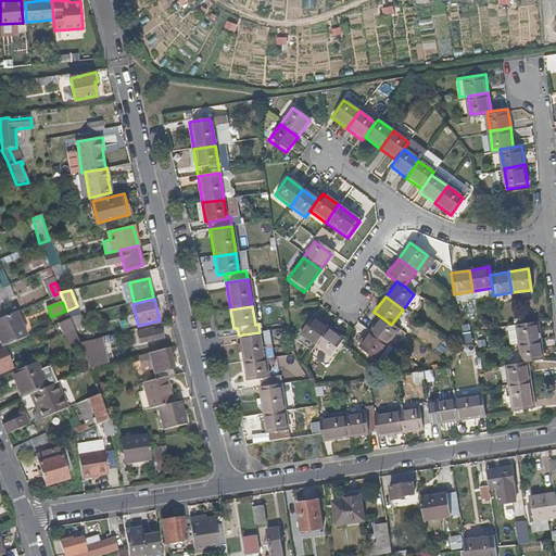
[(26,339),(15,313),(0,319),(0,342),(2,349),(26,339)]
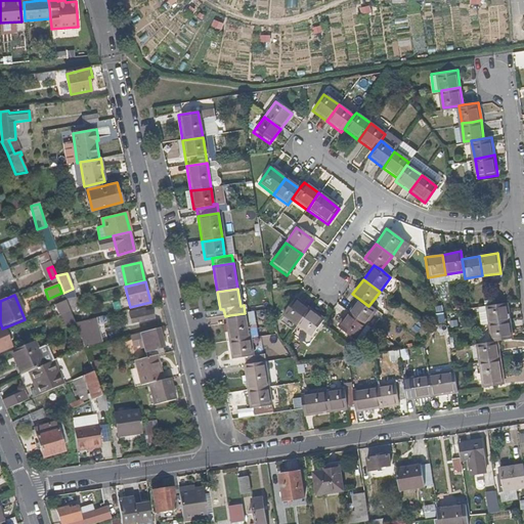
[(363,325),(375,311),(368,306),(359,299),(348,314),(363,325)]
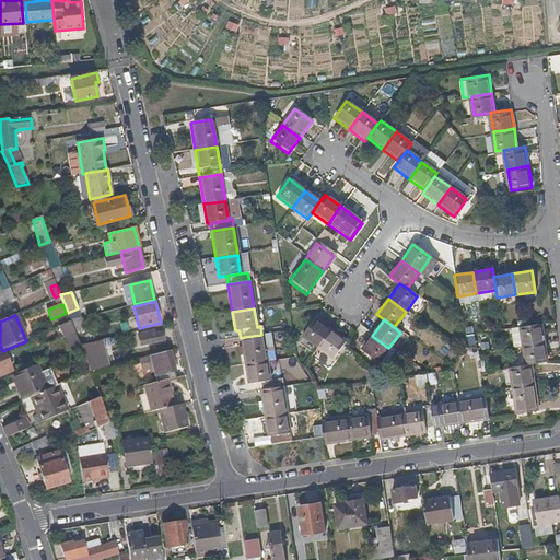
[(317,349),(330,330),(316,321),(303,337),(317,349)]
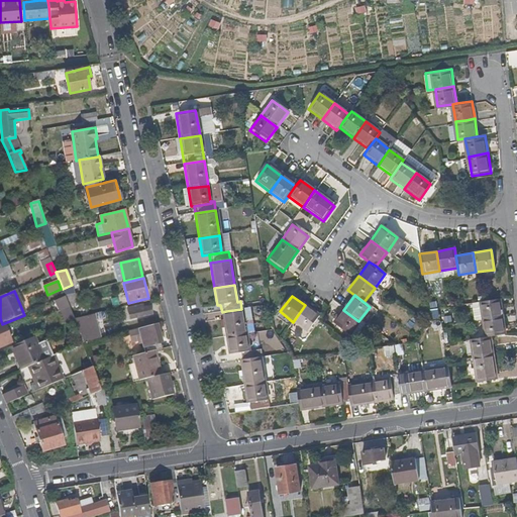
[(65,297),(55,301),(64,323),(74,320),(65,297)]
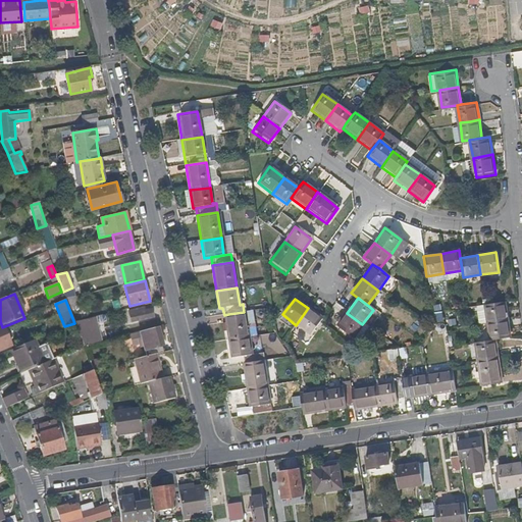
[(506,320),(503,302),(483,305),(486,322),(506,320)]
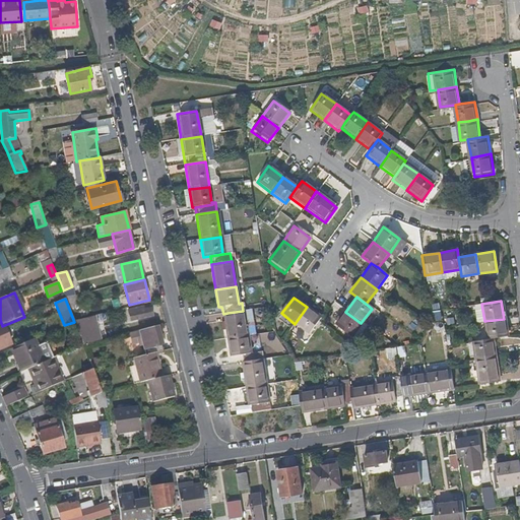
[(310,334),(318,323),(321,318),(307,307),(295,324),(289,331),(306,343),(312,335),(310,334)]
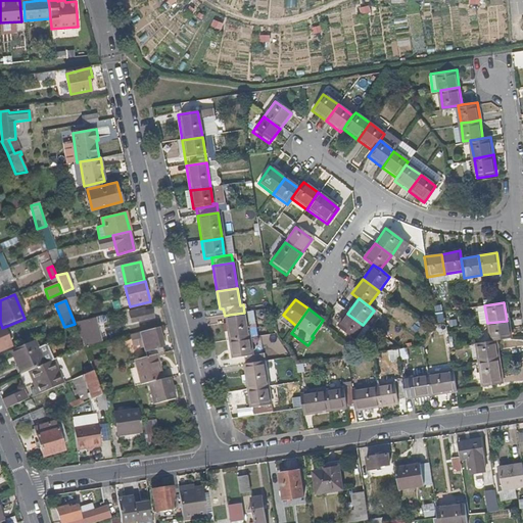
[(130,316),(132,324),(154,318),(152,310),(130,316)]
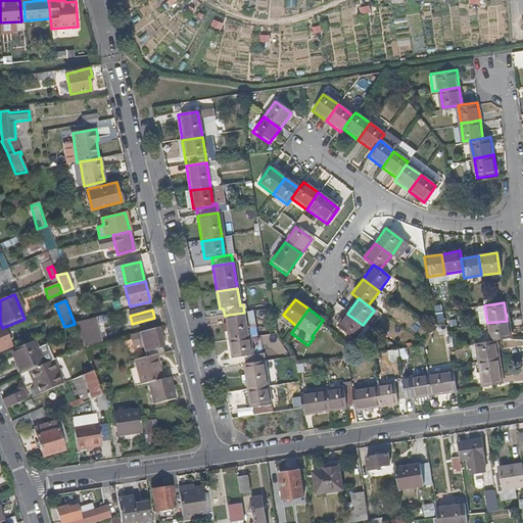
[(248,338),(244,313),(229,315),(225,316),(229,341),(248,338)]
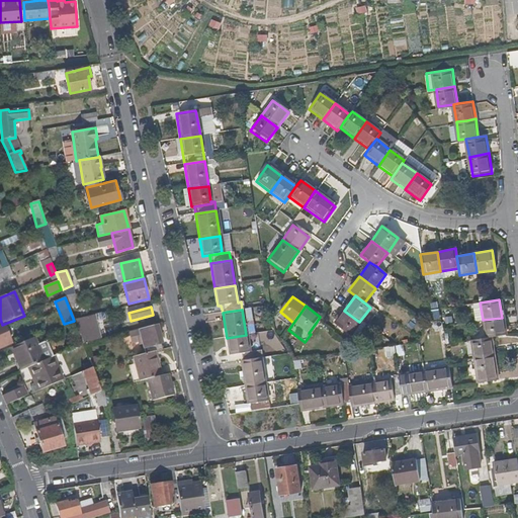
[(349,336),(359,322),(344,311),(334,325),(349,336)]
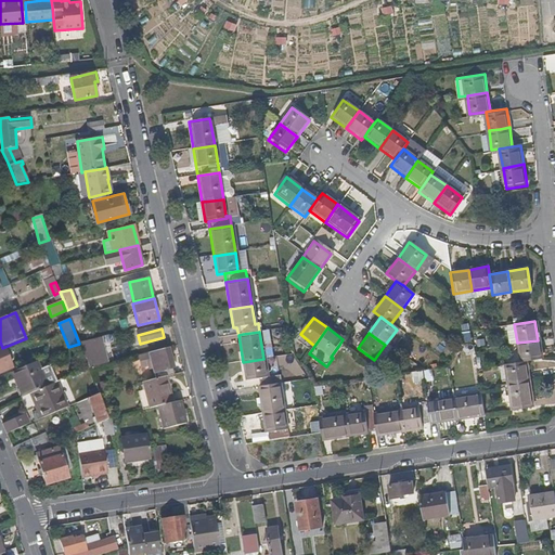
[(81,343),(88,369),(108,363),(106,352),(113,351),(108,336),(81,343)]
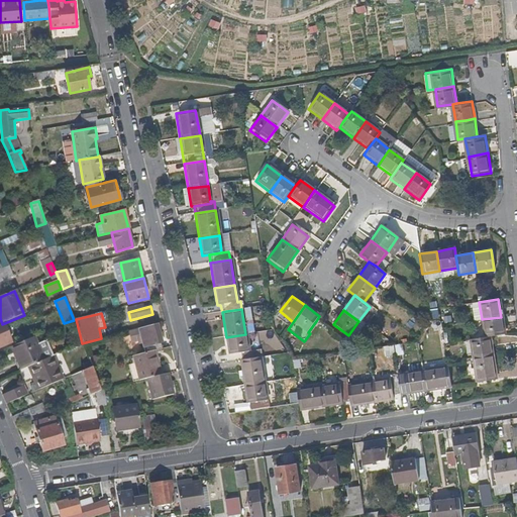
[(504,334),(501,317),(482,319),(484,338),(489,337),(504,334)]
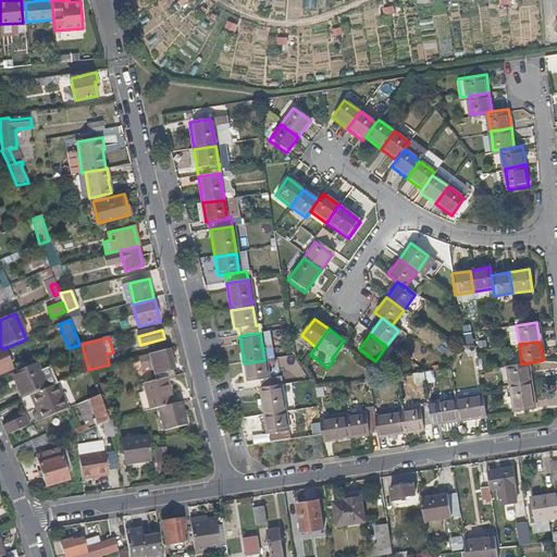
[(12,371),(2,349),(0,350),(0,374),(1,376),(12,371)]
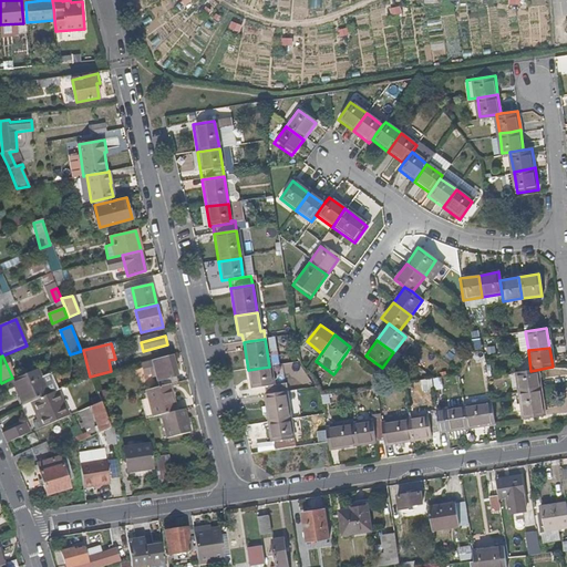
[(177,383),(171,357),(143,364),(145,377),(151,375),(152,379),(157,378),(160,388),(169,385),(177,383)]
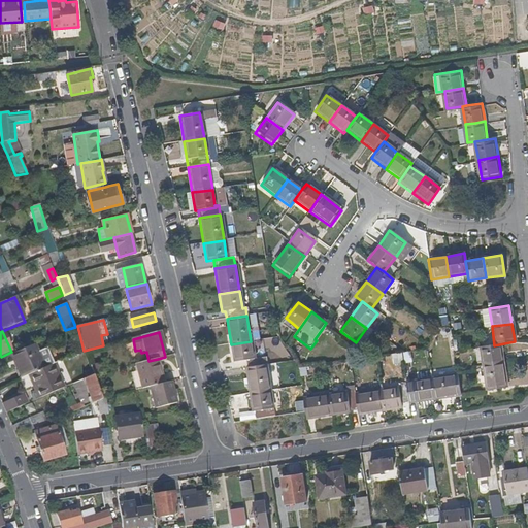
[(253,358),(251,341),(231,344),(233,362),(243,360),(253,359),(253,358)]
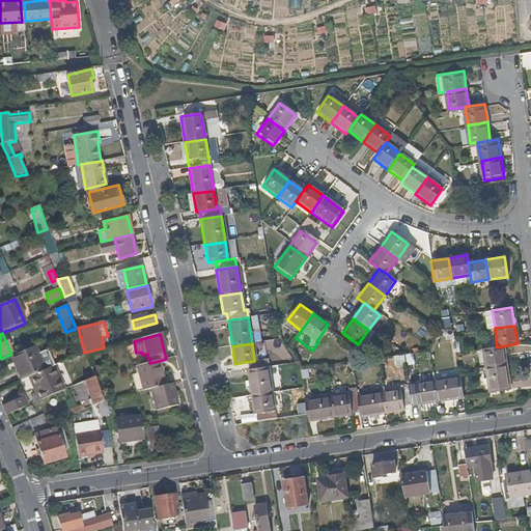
[(505,365),(502,346),(497,347),(482,350),(485,368),(505,365)]
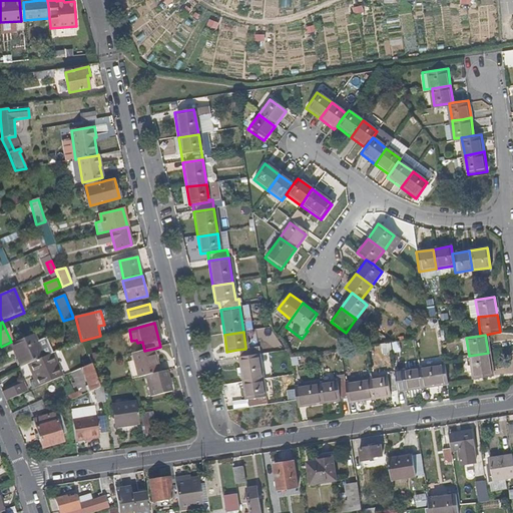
[(56,353),(49,338),(37,343),(33,336),(12,346),(22,368),(28,365),(52,354),(56,353)]
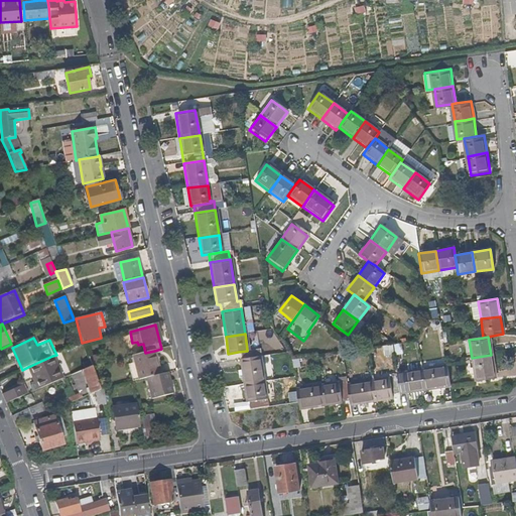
[(259,357),(257,348),(247,350),(247,351),(238,352),(239,361),(258,358),(259,357)]
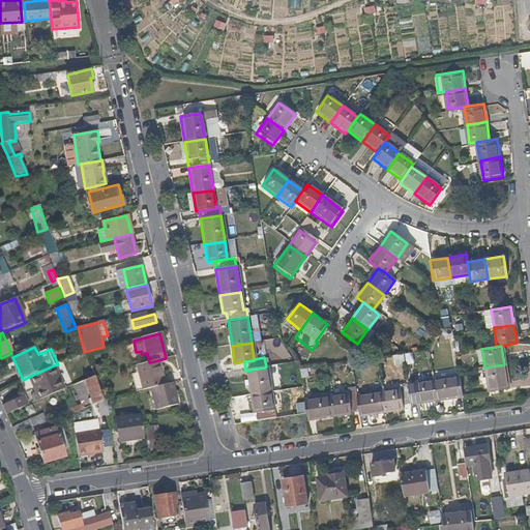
[(166,385),(158,360),(149,362),(137,365),(143,391),(150,389),(166,385)]
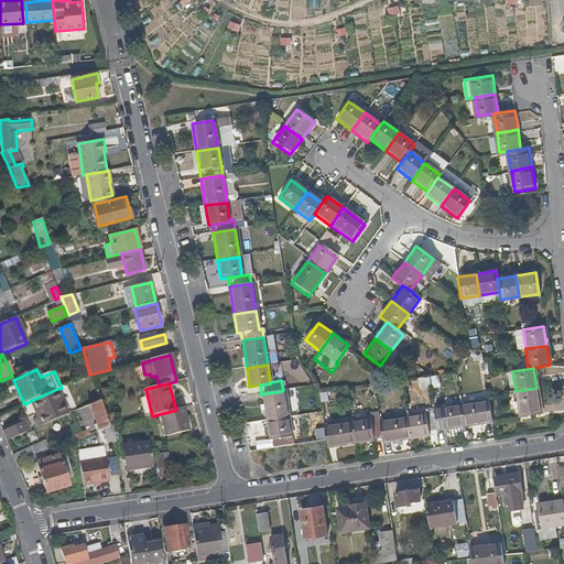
[(541,414),(537,388),(516,391),(519,418),(541,414)]
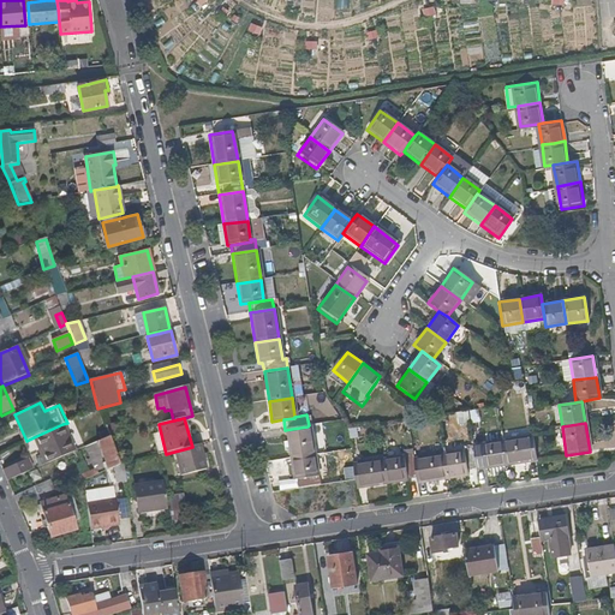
[(76,453),(63,424),(34,437),(42,455),(39,458),(42,467),(76,453)]
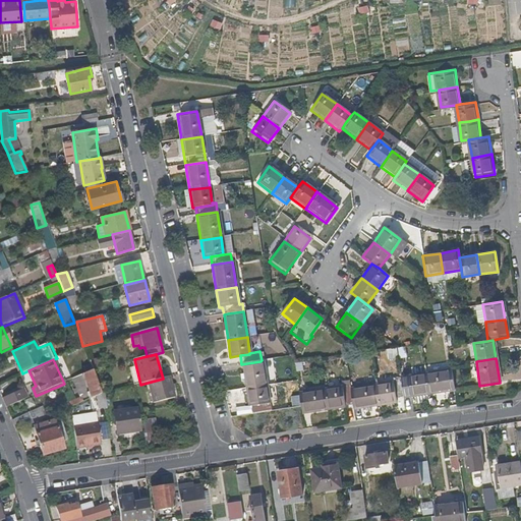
[(100,368),(98,359),(91,361),(94,369),(100,368)]
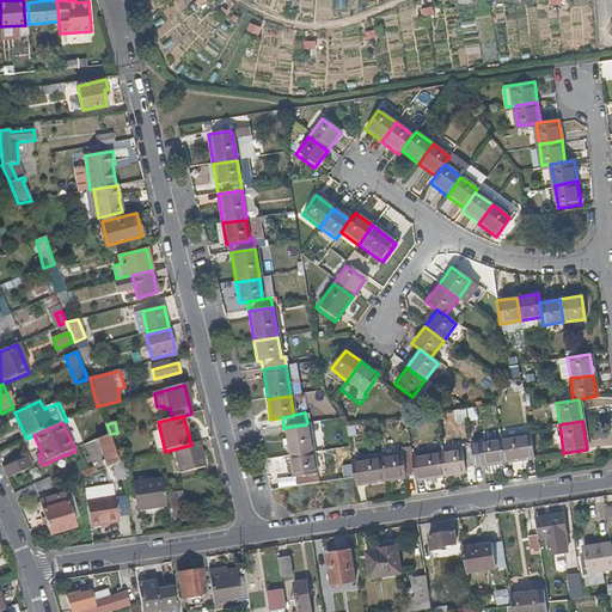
[(311,454),(306,424),(283,428),(288,458),(311,454)]
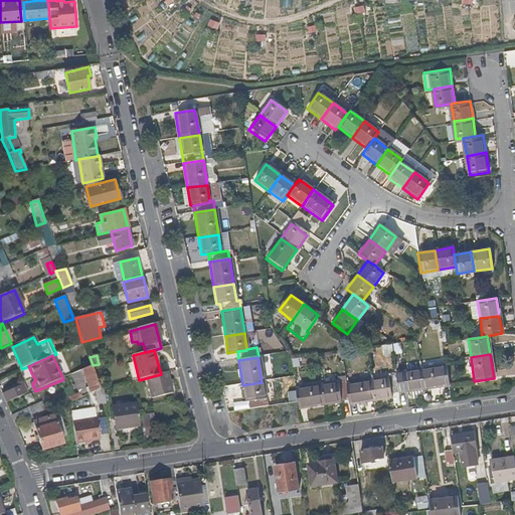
[(103,389),(93,365),(81,370),(91,390),(86,393),(84,392),(68,399),(70,403),(95,392),(97,391),(103,389)]
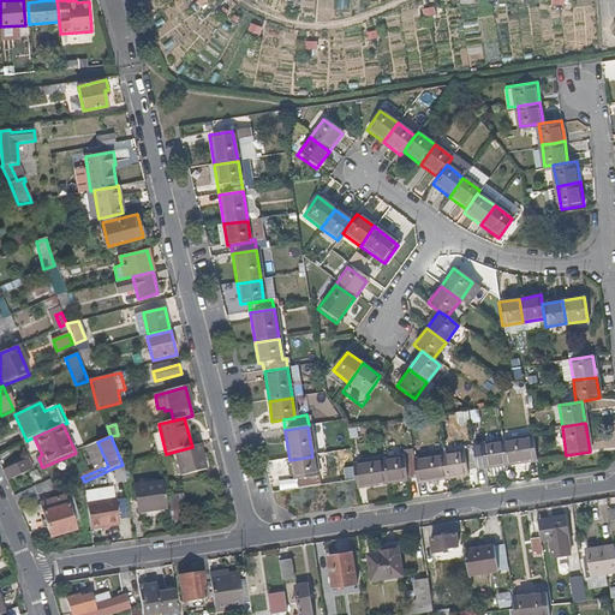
[(533,460),(530,436),(501,441),(502,451),(505,465),(533,460)]
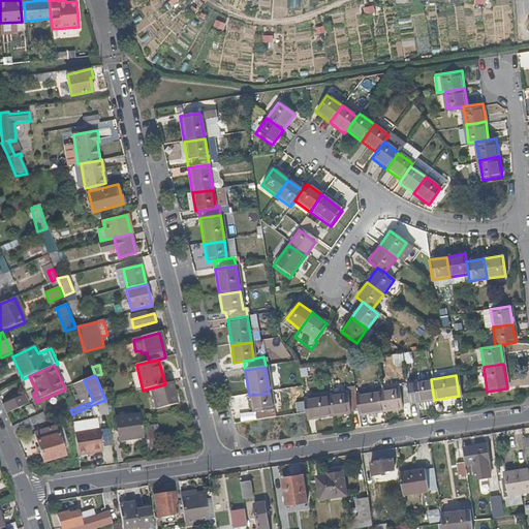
[(434,400),(432,387),(431,379),(413,382),(415,402),(434,400)]
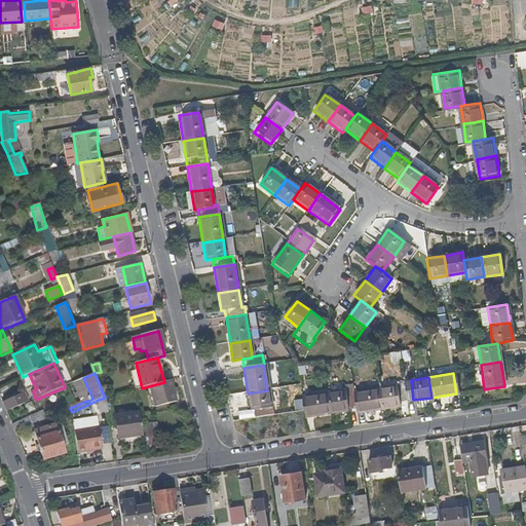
[(406,402),(402,380),(393,382),(395,386),(398,403),(406,402)]
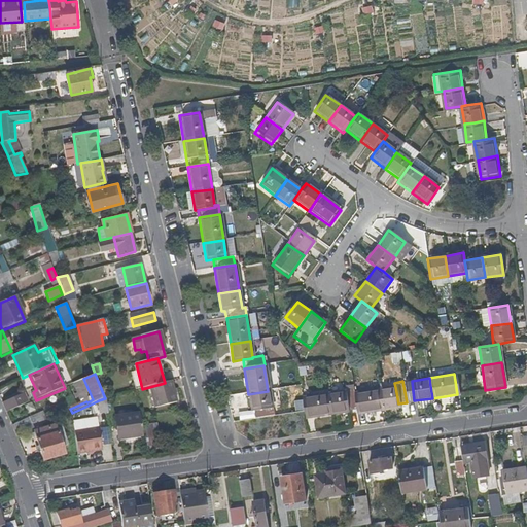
[(414,400),(412,381),(402,381),(407,402),(414,400)]
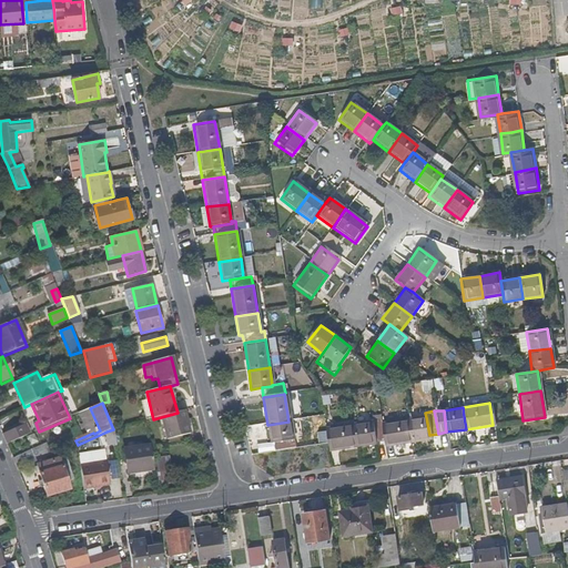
[(191,434),(184,412),(178,413),(161,417),(166,440),(191,434)]
